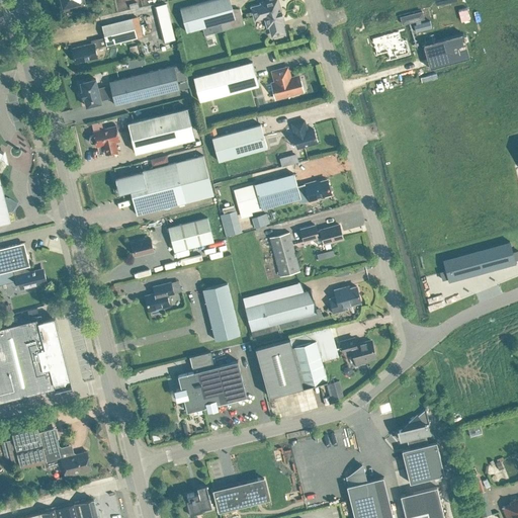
[(230,0),(208,0),(180,8),(186,31),(202,27),(204,34),(222,29),(244,23),(240,8),(233,10),(230,0)]
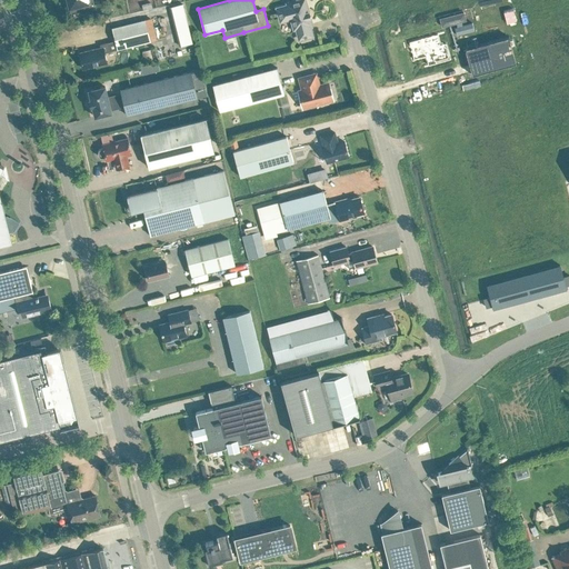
[(308,11),(303,0),(296,0),(287,2),(287,5),(277,8),(280,21),(291,18),(293,29),(296,28),(299,39),(311,35),(309,25),(311,23),(309,18),(310,18),(308,11)]
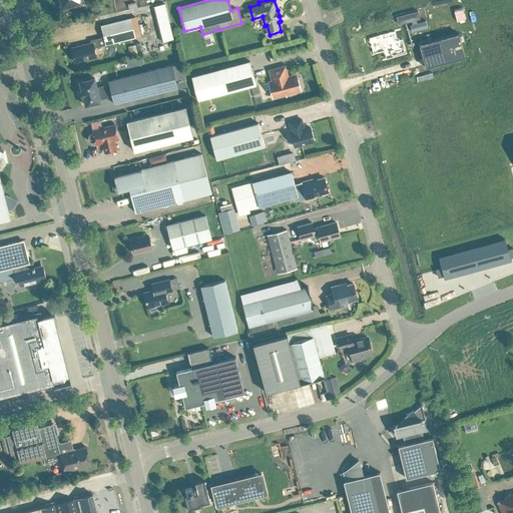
[(154,4),(163,40),(174,37),(165,1),(154,4)]
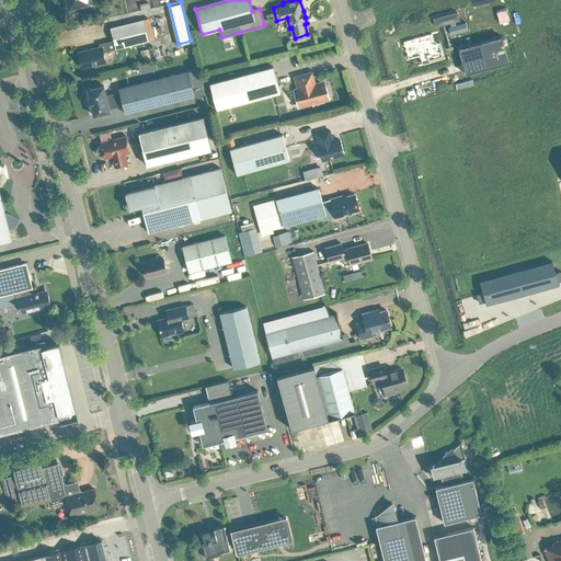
[(459,20),(457,12),(434,18),(436,25),(450,22),(451,25),(448,26),(449,34),(467,30),(466,22),(455,25),(454,21),(459,20)]
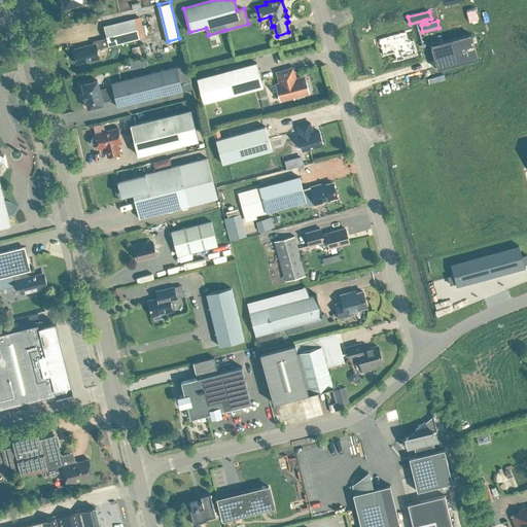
[(77,63),(99,58),(97,48),(108,45),(139,38),(134,18),(103,26),(106,37),(93,41),(93,43),(73,48),(77,63)]
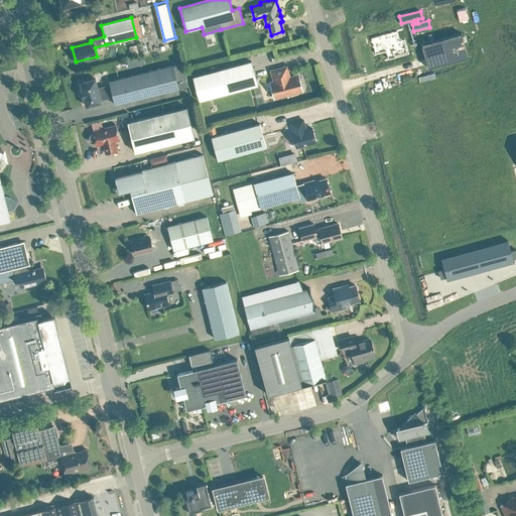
[(392,25),(366,32),(370,49),(381,46),(383,54),(404,49),(400,34),(394,35),(392,25)]
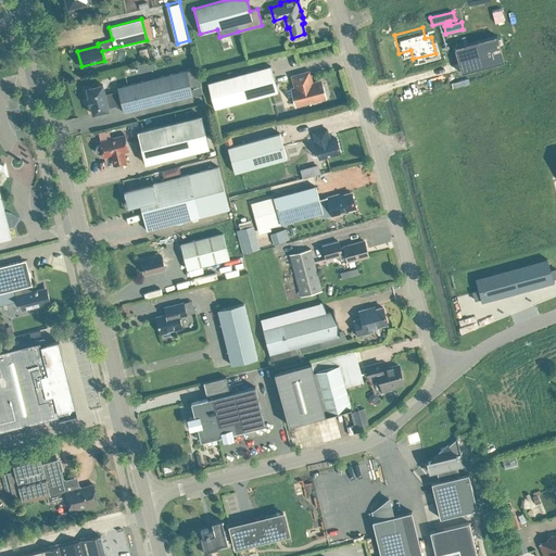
[(450,54),(452,53),(455,66),(498,54),(491,28),(462,36),(462,35),(445,38),(450,54)]
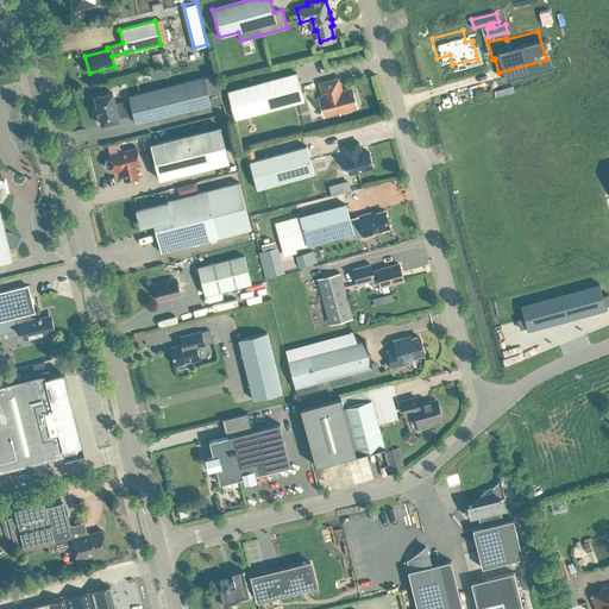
[(152,77),(171,74),(169,66),(151,69),(152,77)]
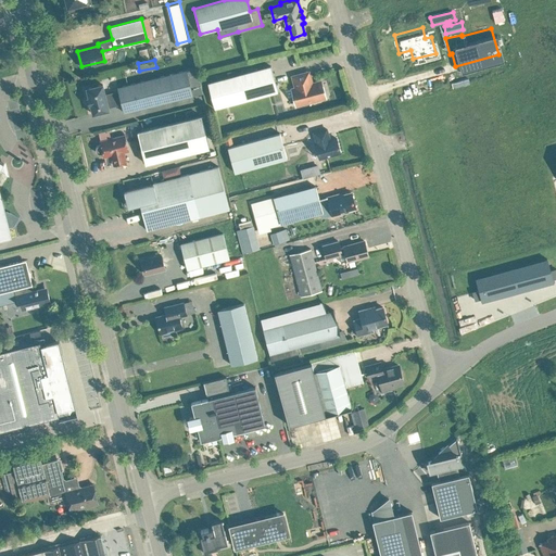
[(270,65),(207,83),(214,108),(277,91),(270,65)]
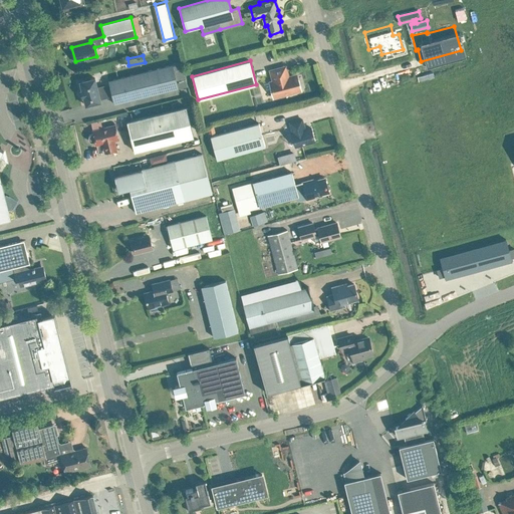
[(172,63),(107,79),(114,103),(178,88),(172,63)]
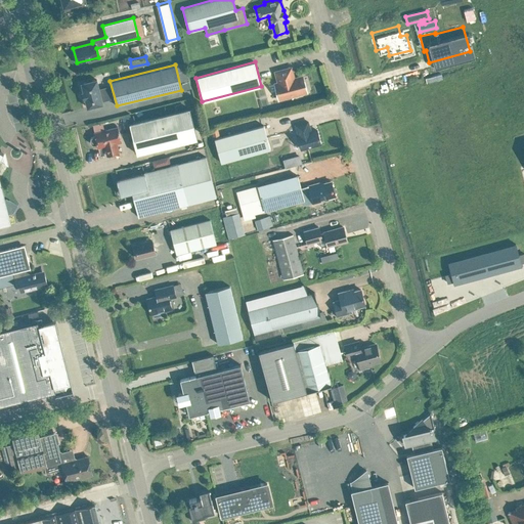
[(295,77),(292,66),(273,71),(276,81),(273,82),(278,100),(308,92),(303,74),(295,77)]
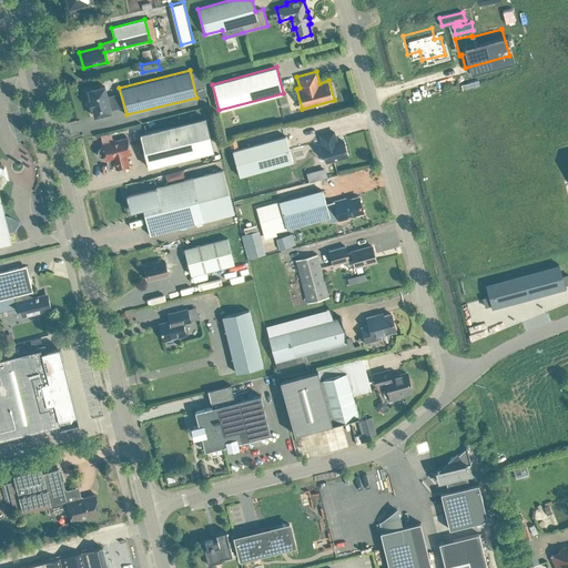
[(112,112),(108,95),(105,84),(87,89),(89,99),(88,99),(90,108),(91,108),(93,117),(112,112)]
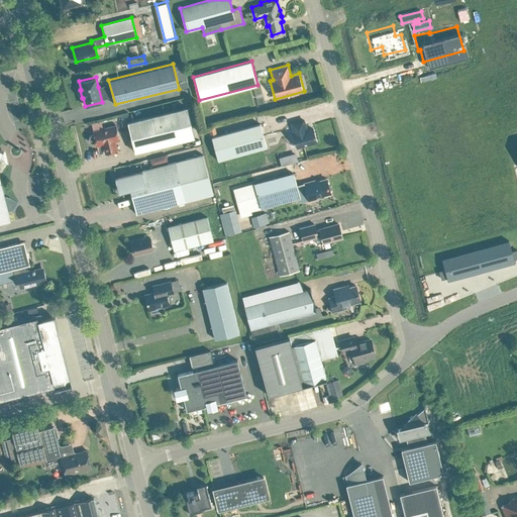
[(135,151),(194,136),(187,107),(127,122),(135,151)]
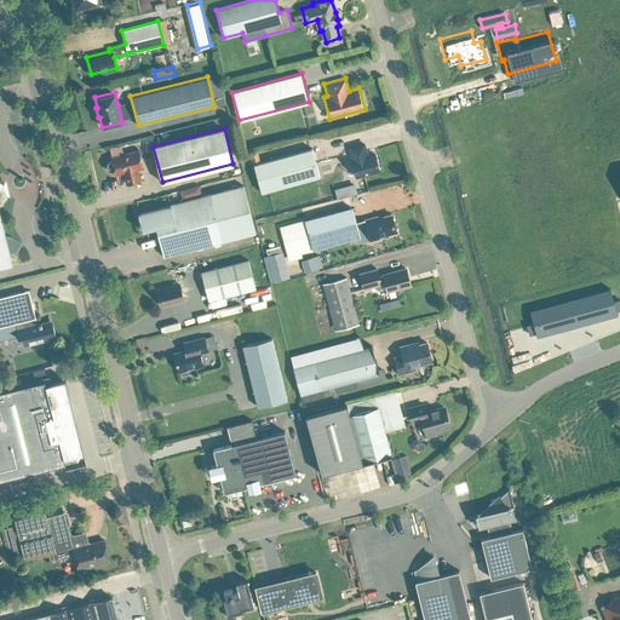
[(367,155),(363,143),(349,147),(352,159),(351,160),(356,176),(379,170),(374,153),(367,155)]
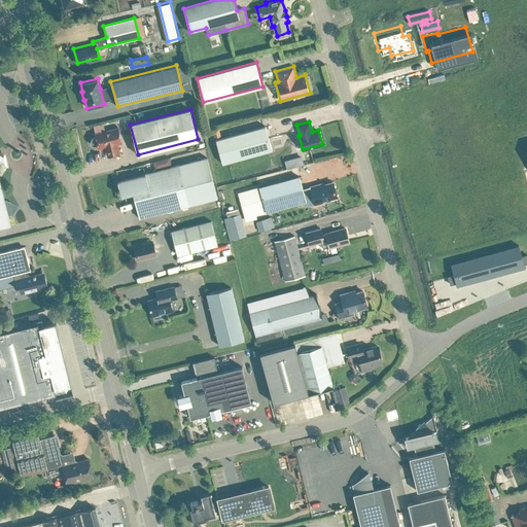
[(222,163),(272,149),(265,126),(215,139),(222,163)]
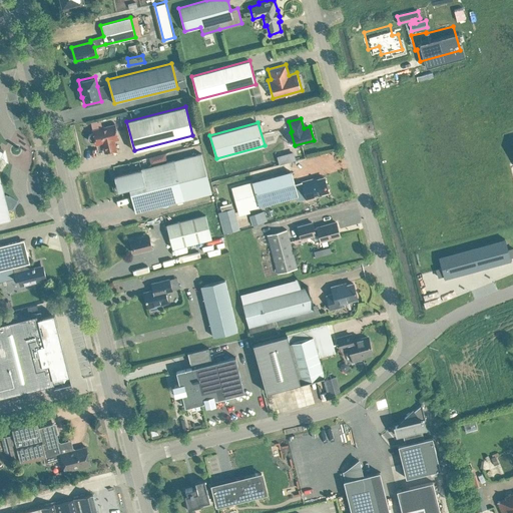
[(116,149),(113,139),(118,138),(114,124),(92,129),(93,132),(91,133),(89,134),(88,137),(88,139),(90,141),(93,141),(95,141),(95,144),(102,142),(104,151),(116,149)]
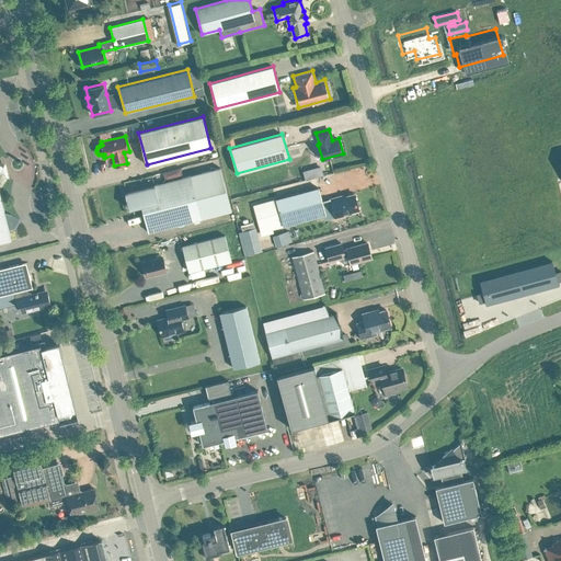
[(0,162),(0,241),(11,239),(9,228),(15,217),(7,212),(4,213),(0,192),(0,170),(3,164),(0,162)]
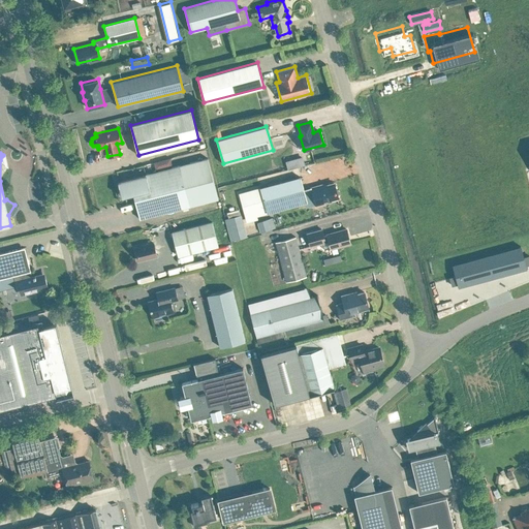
[(172,156),(163,158),(165,166),(174,164),(172,156)]
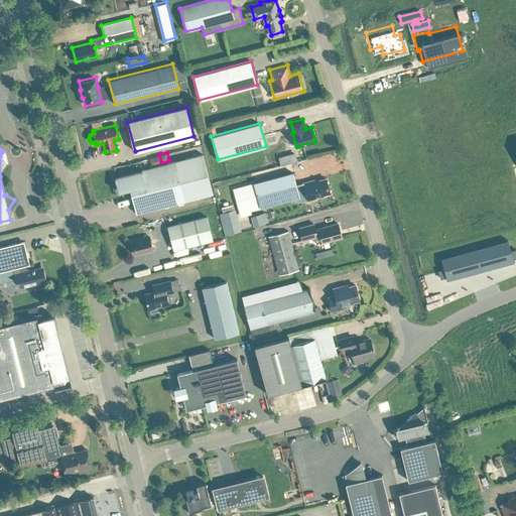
[(213,194),(203,154),(141,169),(142,170),(115,177),(118,191),(130,188),(136,213),(213,194)]
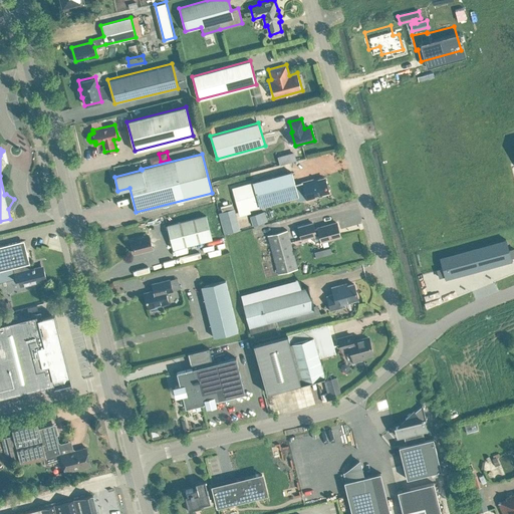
[(295,184),(291,172),(232,188),(239,216),(250,213),(249,209),(297,195),(298,198),(306,198),(307,199),(320,195),(320,194),(328,192),(327,189),(329,187),(328,184),(326,183),(324,177),(310,181),(310,180),(302,182),(295,184)]
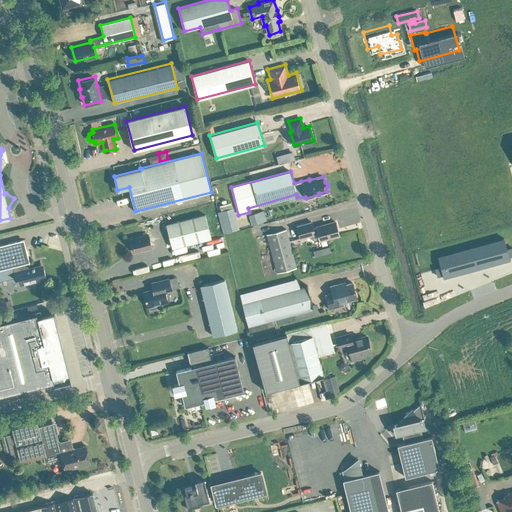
[(233,207),(218,211),(223,231),(238,228),(233,207)]
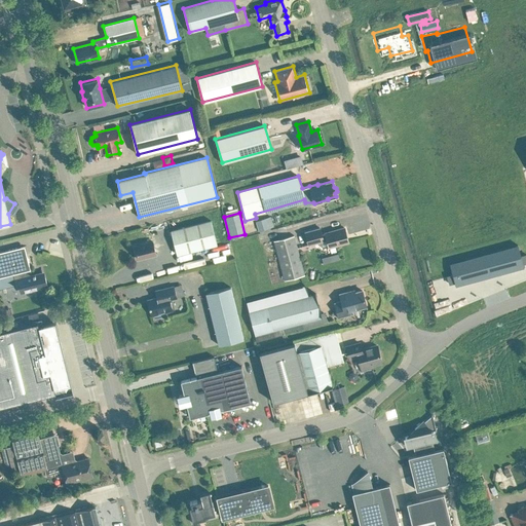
[(265,218),(256,221),(259,231),(268,228),(265,218)]
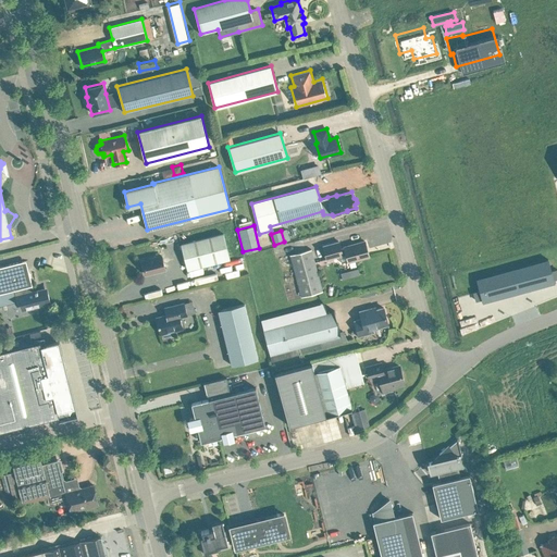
[(187,269),(230,259),(223,233),(181,244),(187,269)]
